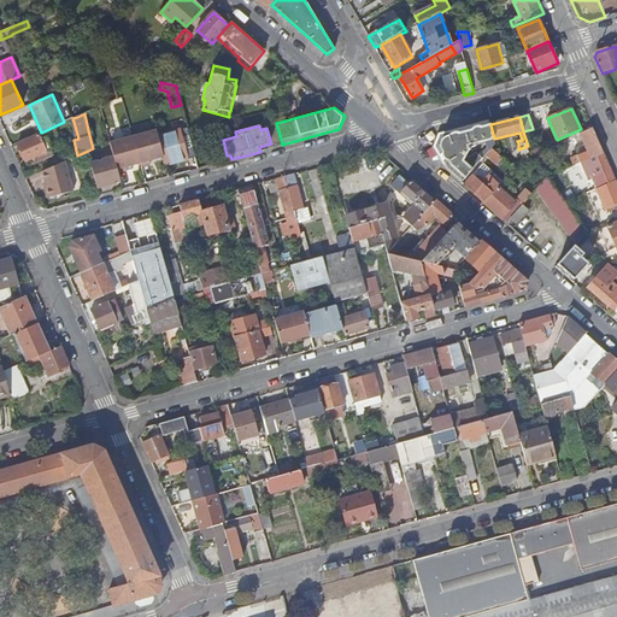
[(472,170),(483,158),(472,150),(472,145),(494,139),(491,125),(444,139),(440,146),(451,165),(465,178),(472,170)]
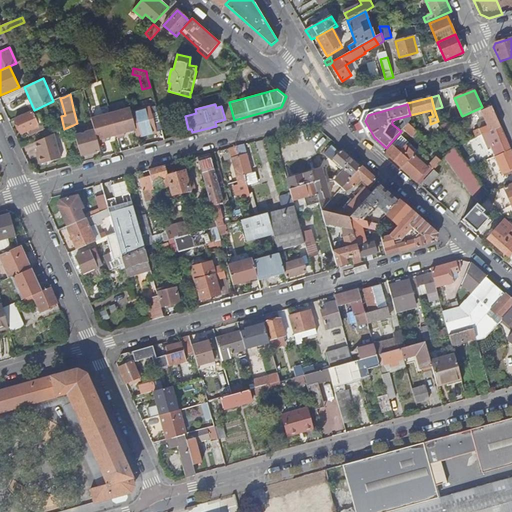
[(501,126),(492,106),(481,110),(488,125),(479,129),(481,135),(489,131),(501,126)]
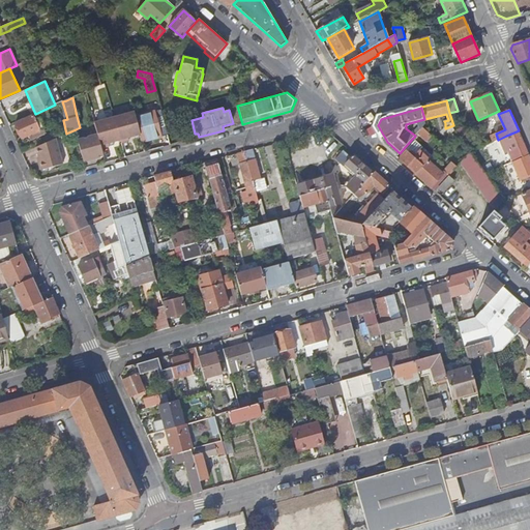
[(33,115),(16,122),(22,139),(33,135),(34,137),(37,136),(37,137),(46,134),(41,124),(43,123),(38,112),(35,114),(33,115)]
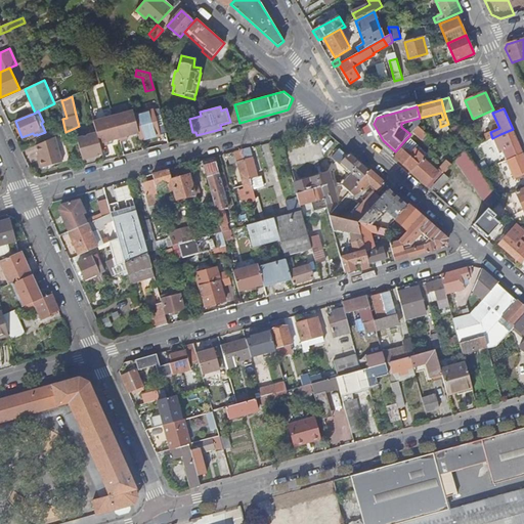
[(133,111),(113,116),(120,138),(120,141),(128,139),(127,136),(139,132),(134,116),(133,111)]
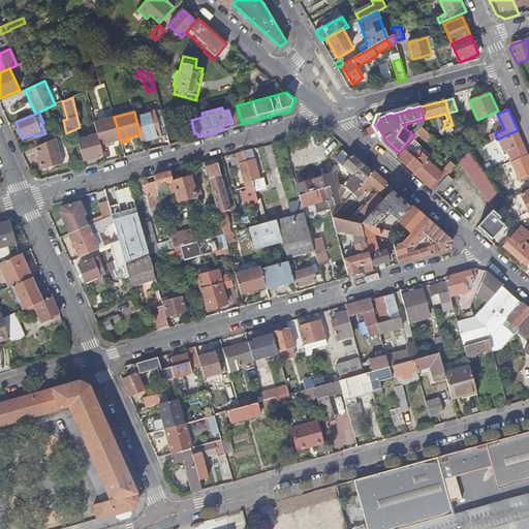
[(141,133),(143,142),(161,136),(156,116),(154,112),(135,117),(141,133)]
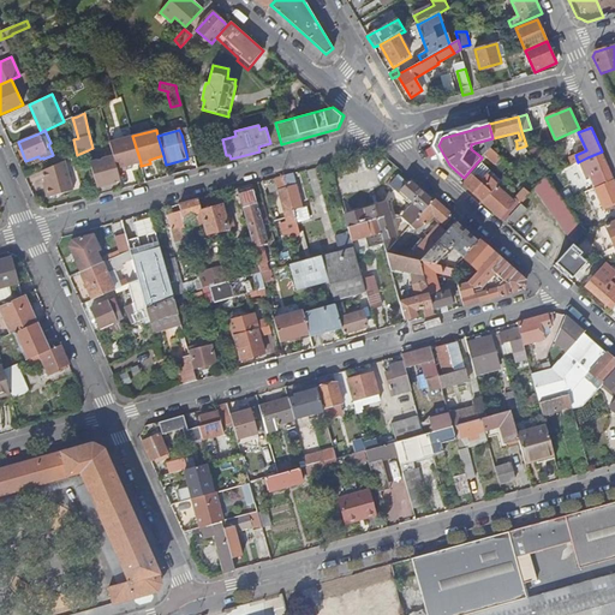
[(181,135),(187,159),(195,156),(189,136),(187,132),(181,135)]
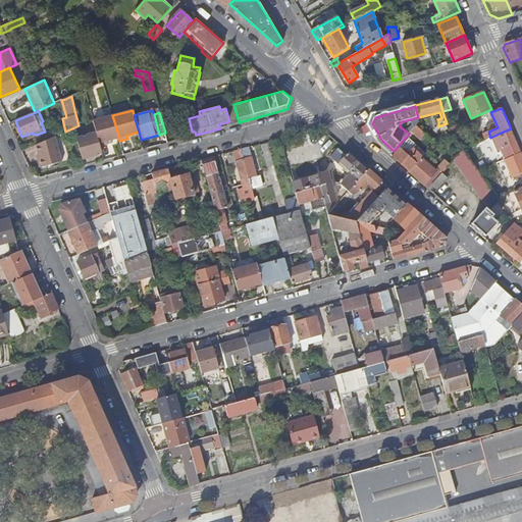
[(112,115),(94,121),(97,133),(100,146),(108,144),(107,141),(119,138),(112,115)]
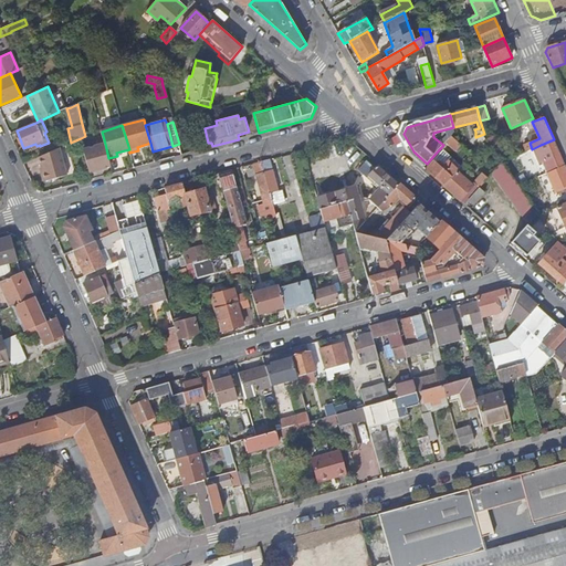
[(451,135),(447,143),(458,149),(463,142),(451,135)]
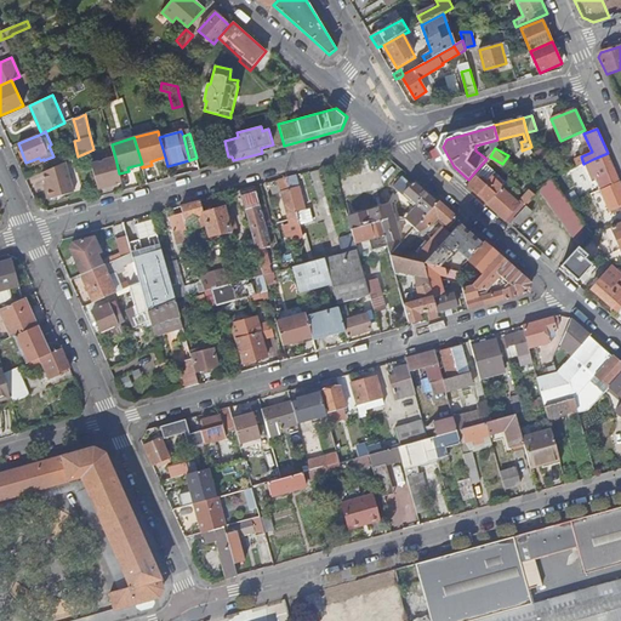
[(593,159),(605,187),(620,182),(608,153),(593,159)]
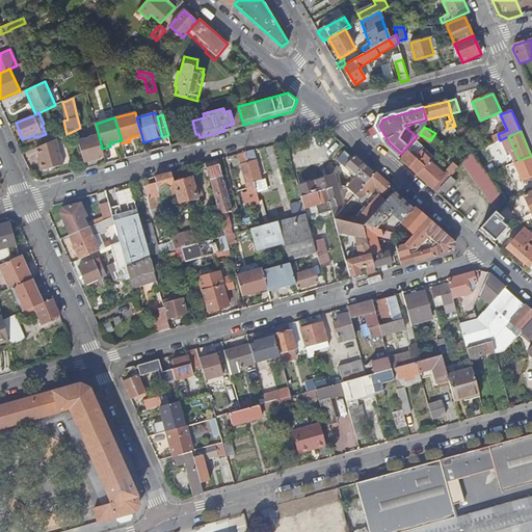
[(84,139),(78,140),(84,163),(92,160),(104,156),(102,149),(99,135),(87,137),(87,138),(84,139)]
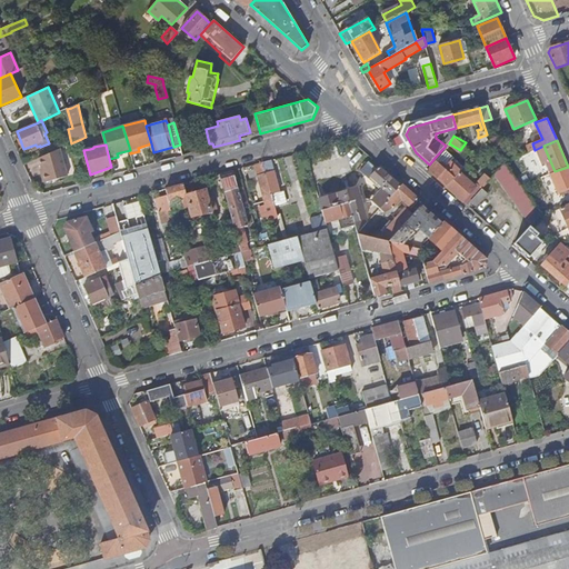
[(60,149),(39,158),(46,182),(68,176),(60,149)]
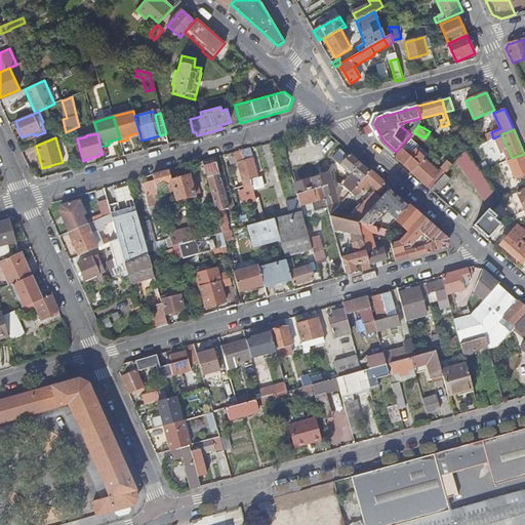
[(393,155),(412,172),(426,156),(429,154),(421,148),(414,156),(409,151),(406,154),(402,150),(404,147),(402,145),(396,152),(393,155)]
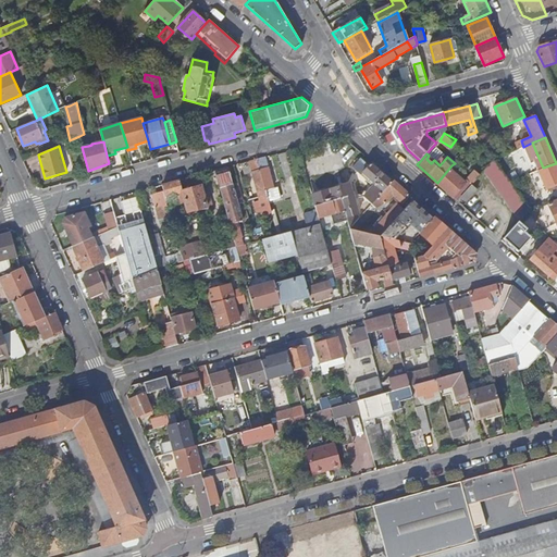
[(257,159),(265,190),(273,188),(264,157),(257,159)]
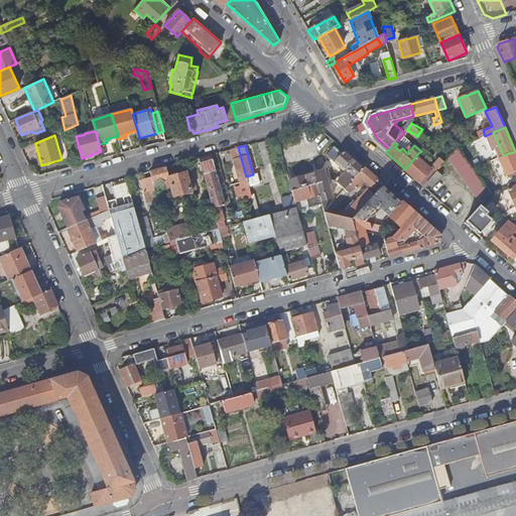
[(244,199),(252,197),(246,176),(238,147),(231,149),(234,163),(240,183),(241,186),(243,196),(244,199)]
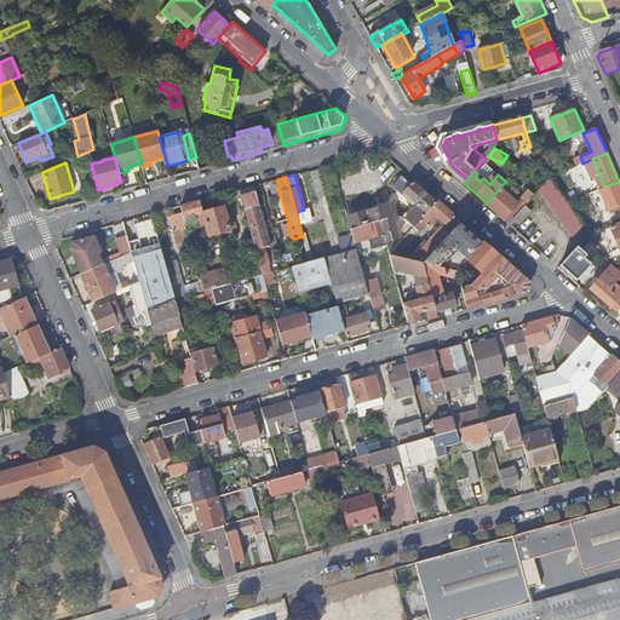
[(422,220),(436,202),(413,183),(411,185),(402,177),(392,188),(403,196),(405,194),(418,205),(405,219),(414,228),(422,220)]
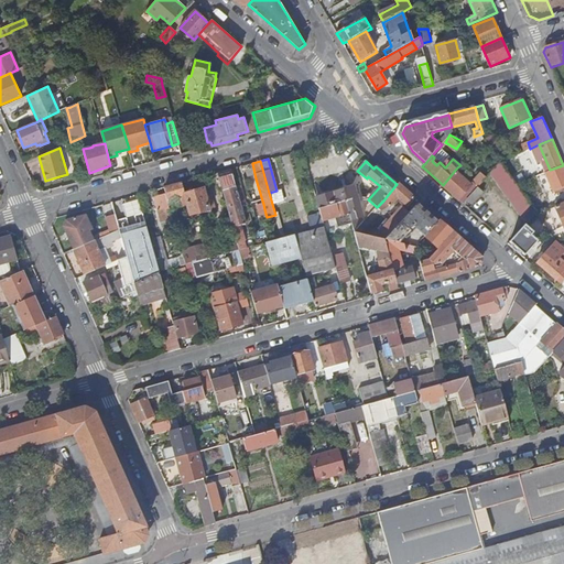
[(517,185),(500,162),(490,173),(528,223),(537,212),(517,185)]
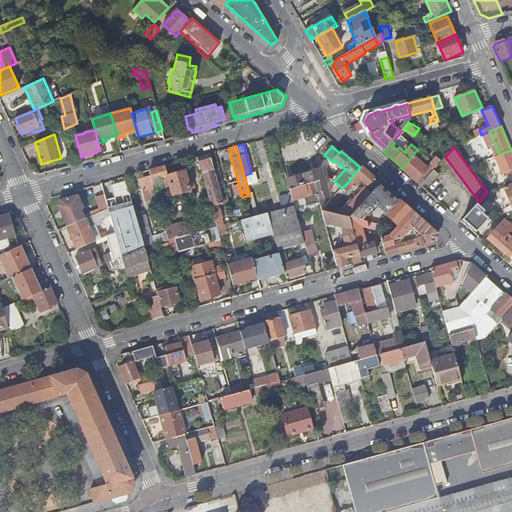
[(225,164),(232,162),(229,148),(222,150),(225,164)]
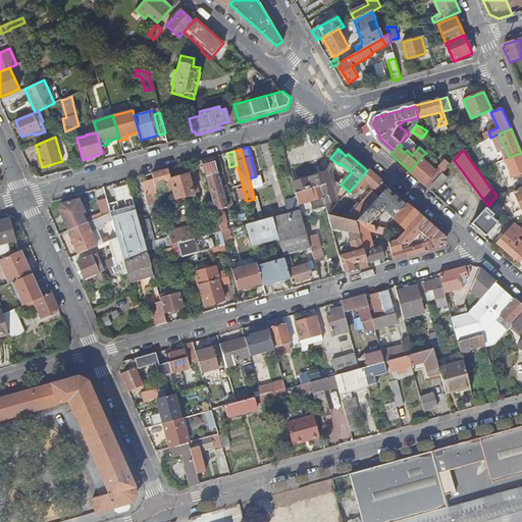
[(517,174),(521,171),(521,155),(521,153),(509,157),(505,159),(512,176),(517,174)]
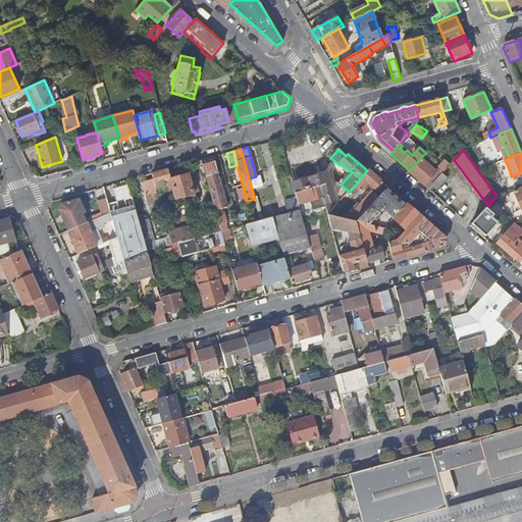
[(410,171),(428,189),(432,185),(442,173),(450,164),(445,160),(437,168),(438,169),(436,171),(424,160),(426,157),(423,155),(410,171)]
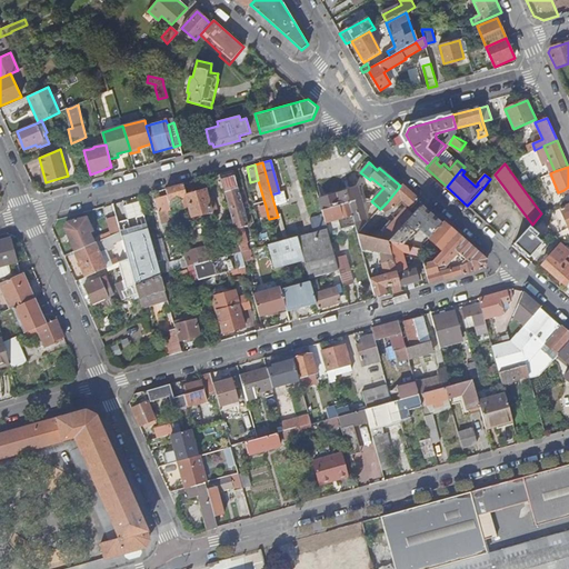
[(233,176),(220,179),(235,229),(242,227),(248,226),(238,188),(237,189),(233,176)]
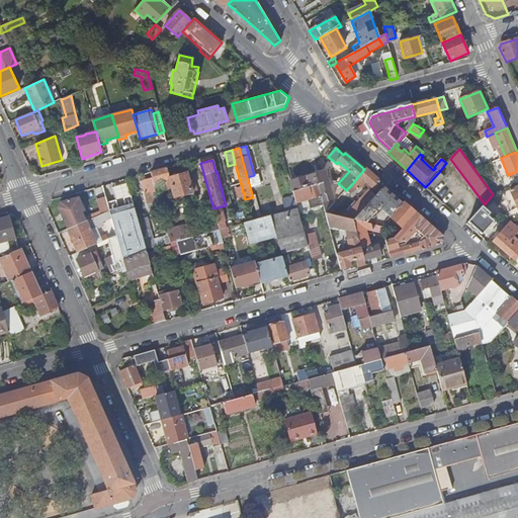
[(170,190),(173,190),(170,177),(167,168),(151,172),(152,177),(156,192),(163,190),(169,188),(170,190)]
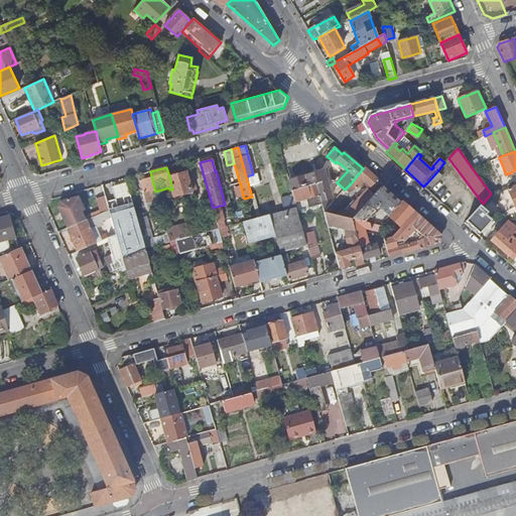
[(372,188),(379,180),(365,167),(363,168),(351,183),(357,188),(364,180),(372,188)]
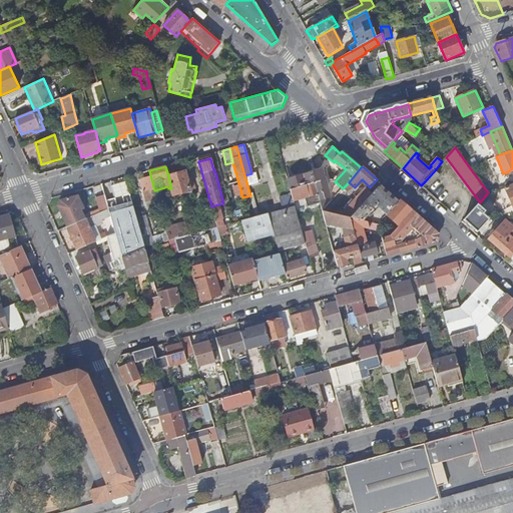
[(331,196),(323,170),(288,179),(291,189),(315,182),(320,200),(323,211),(331,202),(329,197),(331,196)]
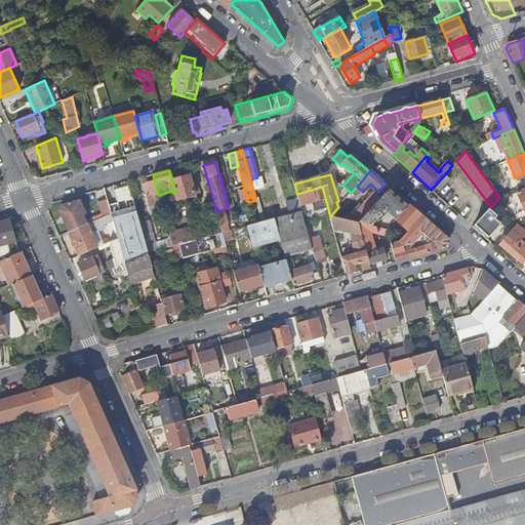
[(450,178),(445,174),(435,186),(440,190),(450,178)]
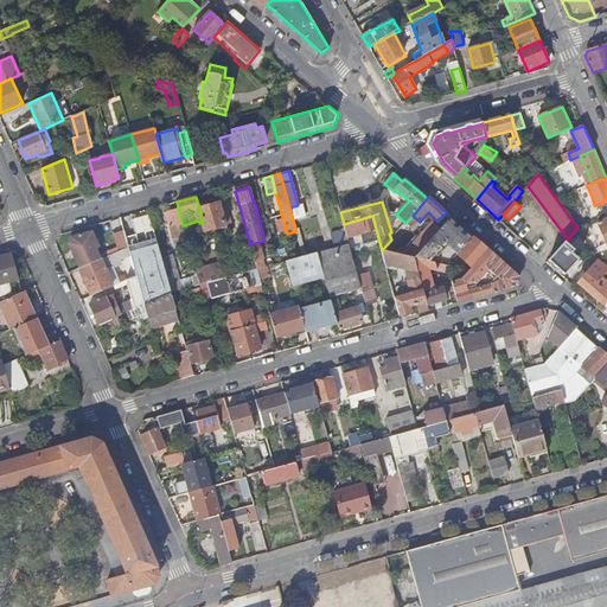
[(219,203),(199,208),(203,223),(205,231),(231,224),(227,206),(221,208),(219,203)]
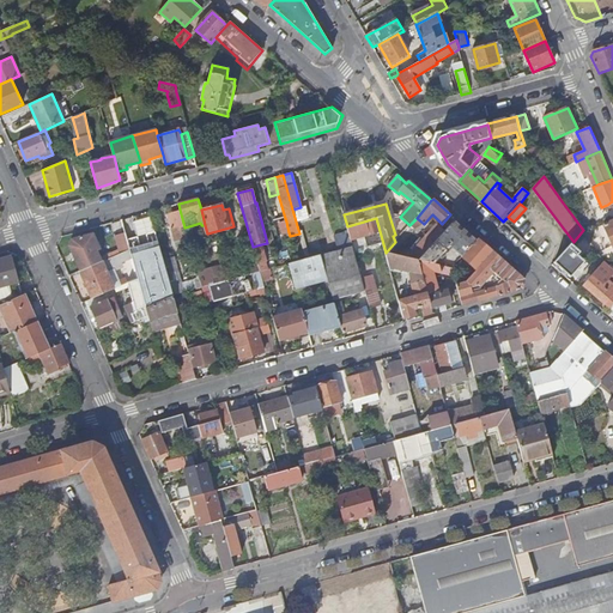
[(184,228),(180,210),(165,214),(167,218),(169,217),(177,246),(189,243),(188,238),(184,228)]
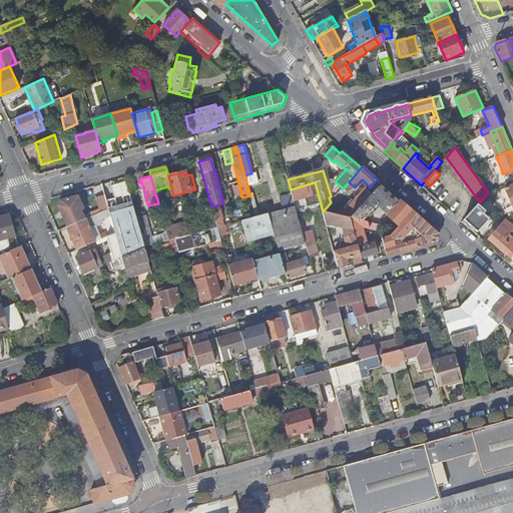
[(343,188),(335,181),(331,186),(339,193),(343,188)]
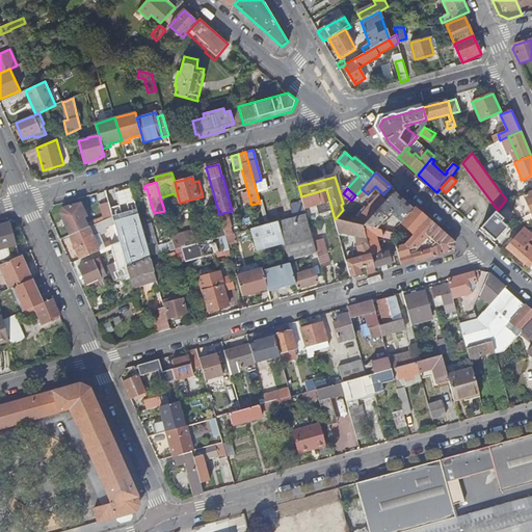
[(323,210),(331,208),(326,189),(301,196),(304,208),(322,203),(323,210)]
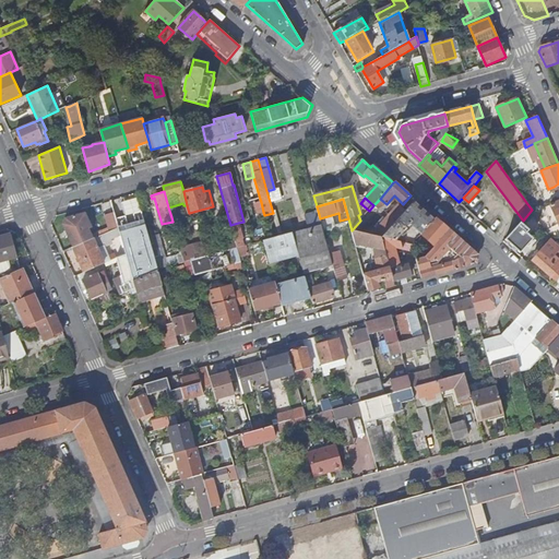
[(421,235),(433,219),(414,201),(405,211),(382,237),(395,240),(401,235),(409,224),(413,226),(421,235)]
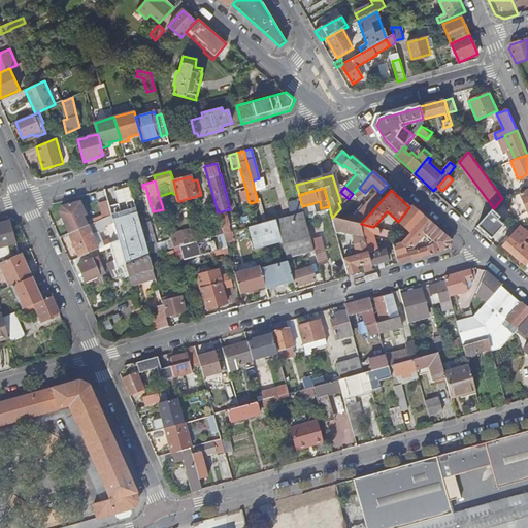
[(249,200),(246,191),(240,192),(243,202),(249,200)]
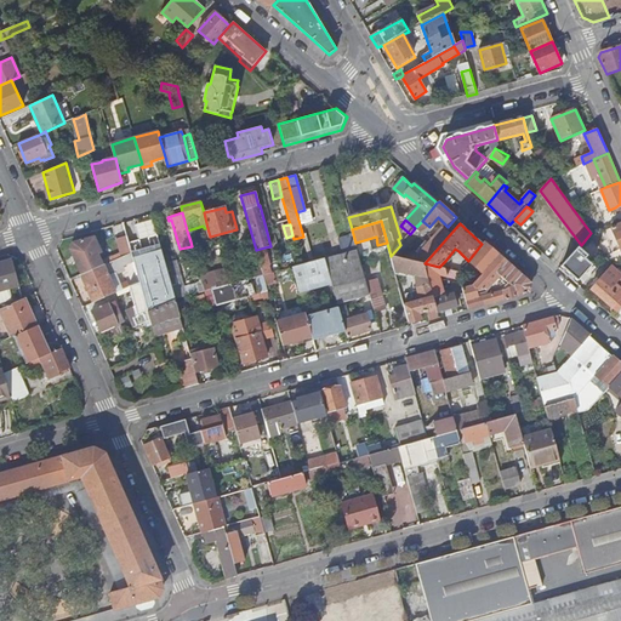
[(199,240),(195,228),(187,231),(191,241),(199,240)]
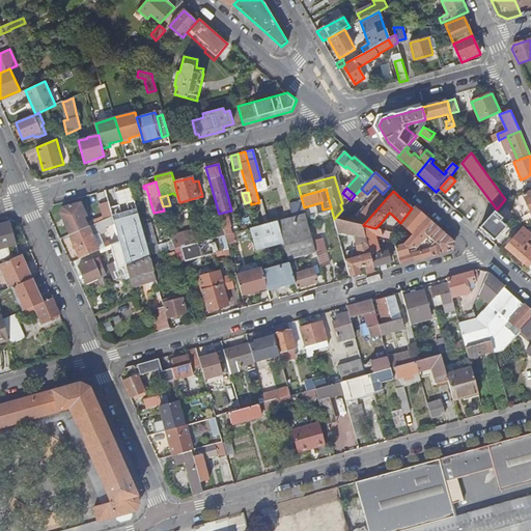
[(363,225),(385,200),(378,195),(353,223),(363,225)]
